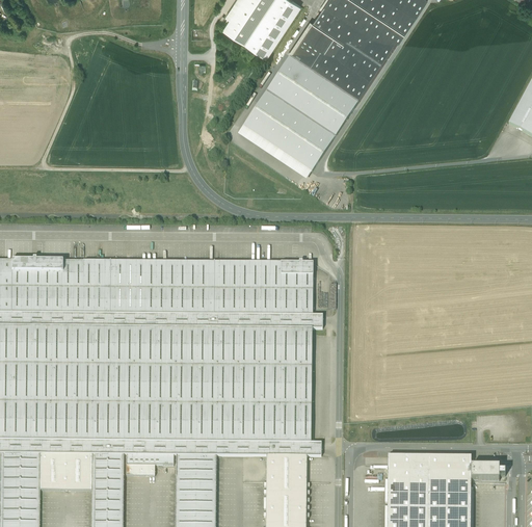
[(20,0),(11,4),(15,11),(23,7),(20,0)]
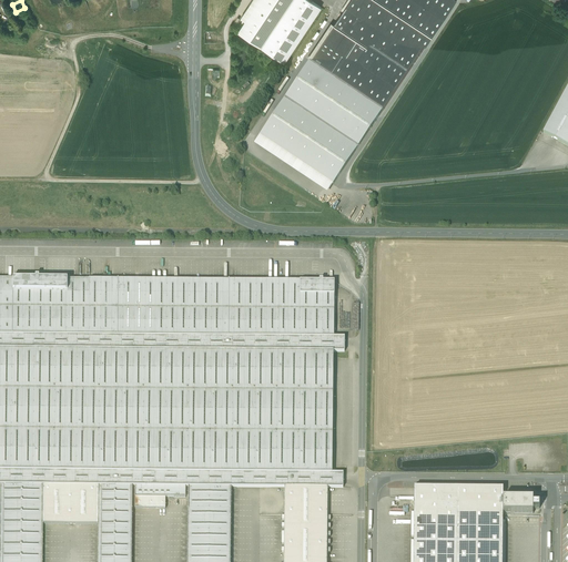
[(255,0),(237,27),(261,42),(288,0),(255,0)]
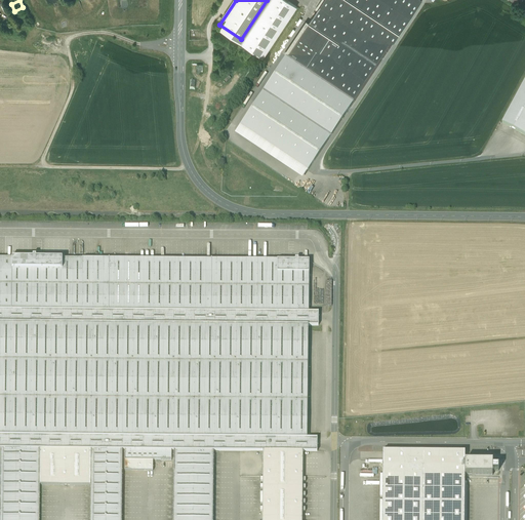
[(267,0),(241,39),(263,53),(296,2),(293,0),(267,0)]
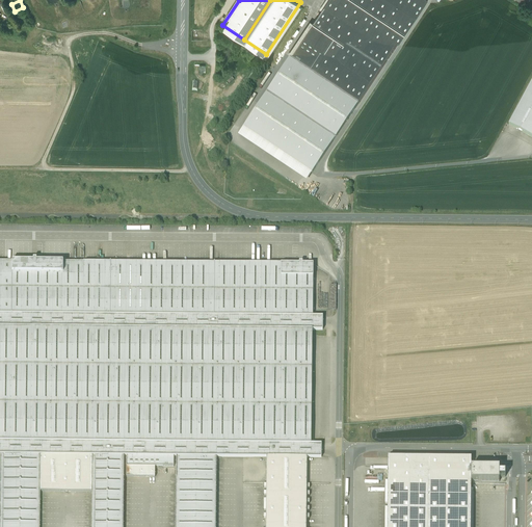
[(324,0),(289,53),(358,99),(424,0),(324,0)]
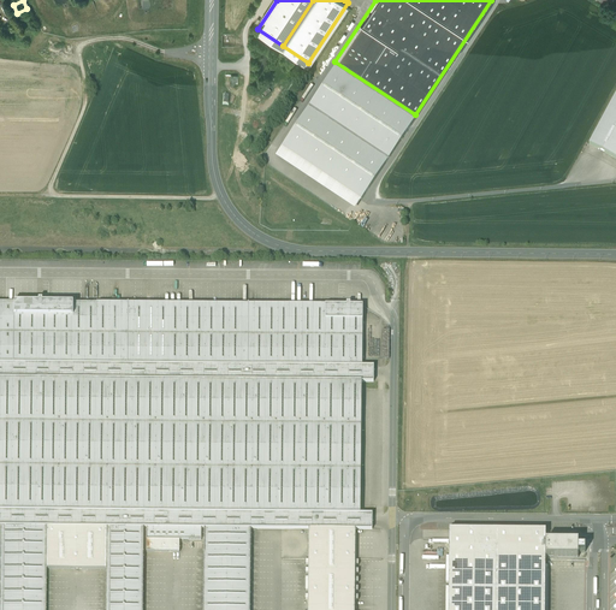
[(415,114),(335,61),(308,101),(388,154),(415,114)]
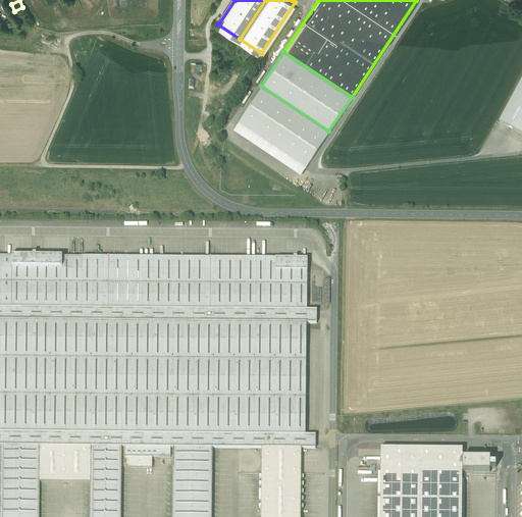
[(521,73),(499,117),(521,130),(521,73)]
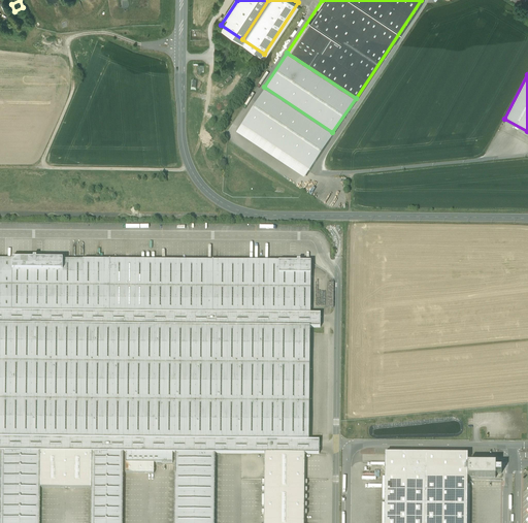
[(332,132),(264,87),(241,122),(309,167),(332,132)]
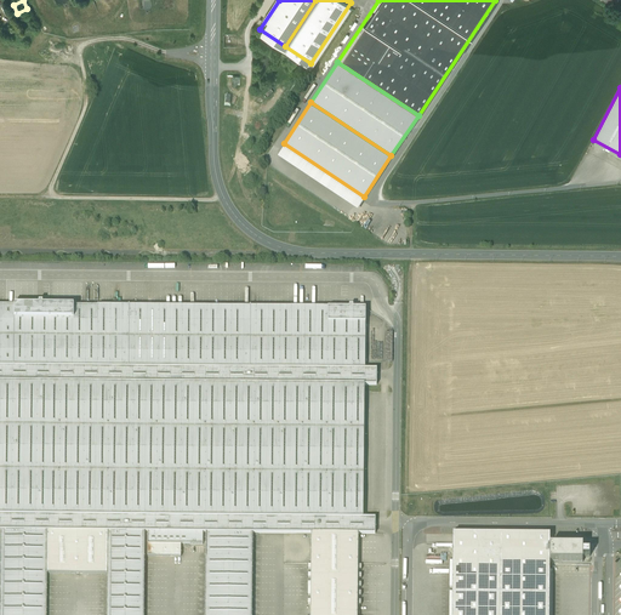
[(349,303),(41,301),(41,299),(38,299),(38,301),(0,300),(0,524),(46,525),(108,525),(144,527),(148,527),(148,539),(148,551),(181,551),(181,539),(203,539),(203,527),(206,527),(252,528),(312,528),(358,529),(375,529),(376,513),(363,512),(365,381),(377,381),(377,365),(365,364),(366,303),(353,303),(353,301),(349,301),(349,303)]
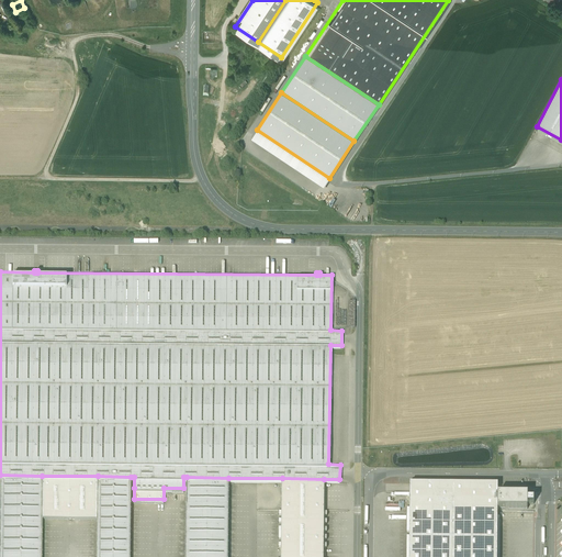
[(42,476),(0,475),(0,556),(41,556),(42,514),(42,476)]
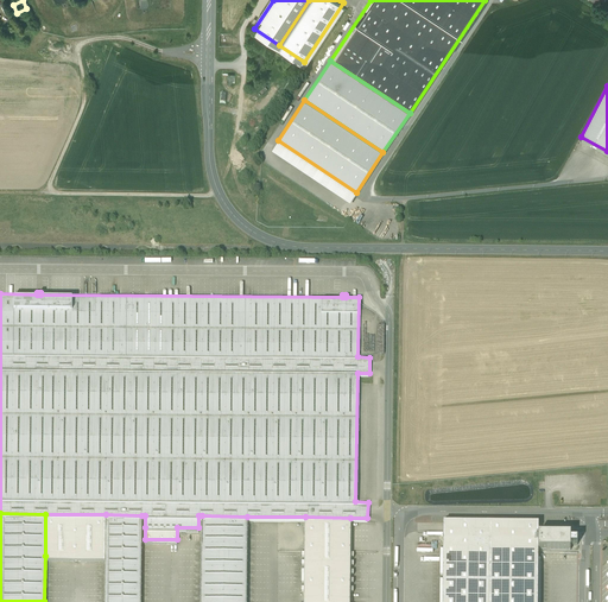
[(106,514),(45,514),(45,556),(105,556),(106,514)]
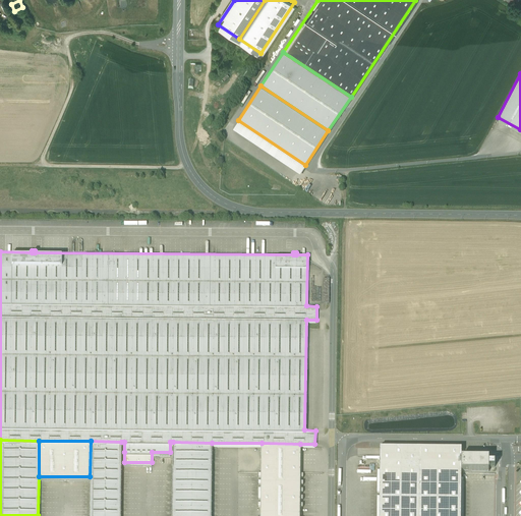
[(120,515),(121,442),(91,441),(90,476),(89,515),(120,515)]
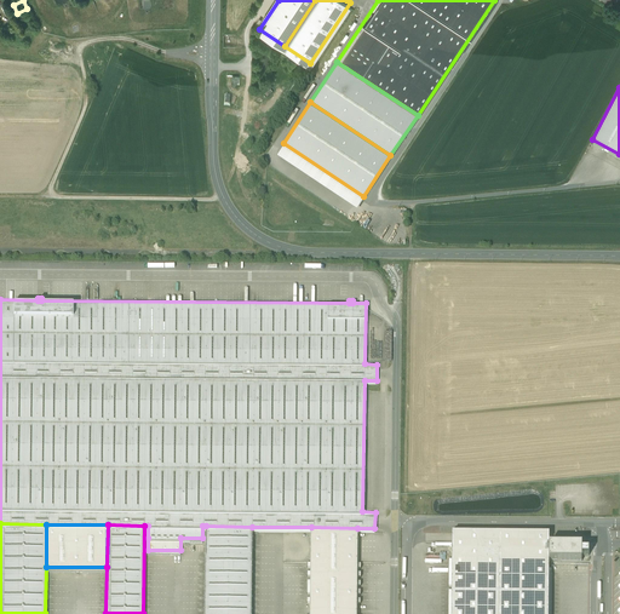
[(251,613),(252,527),(206,526),(204,613),(251,613)]
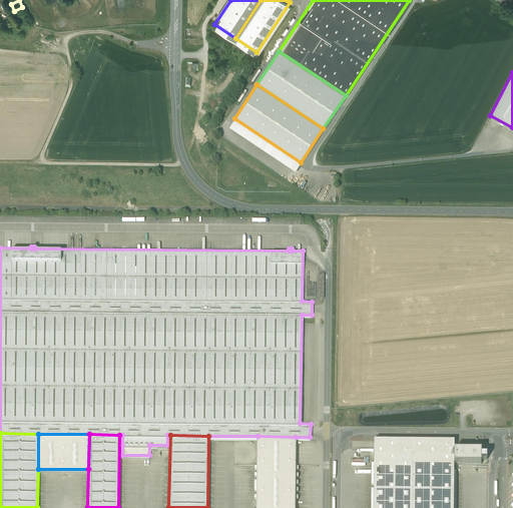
[(295,507),(296,437),(258,436),(255,507),(295,507)]
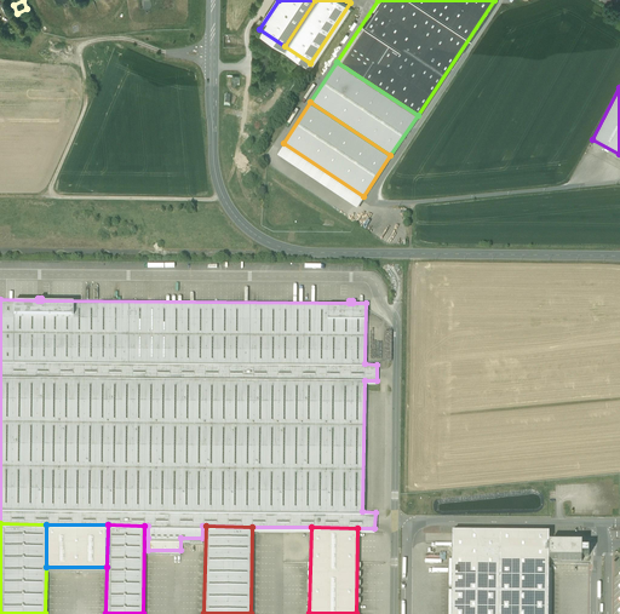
[(549,529),(452,528),(451,613),(547,613),(549,560),(549,544),(549,535),(549,529)]
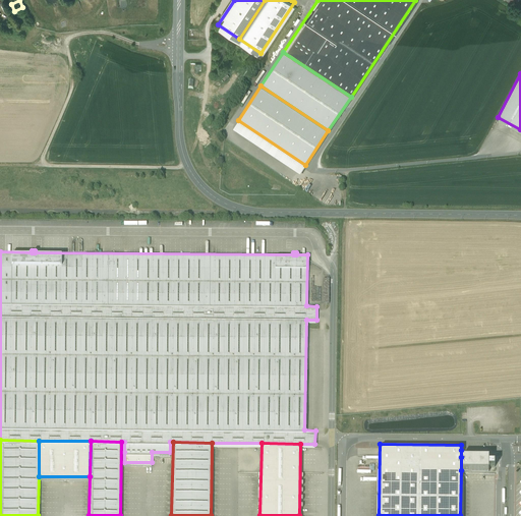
[(488,457),(461,457),(461,470),(488,471),(488,466),(495,466),(495,462),(488,461),(488,457)]
